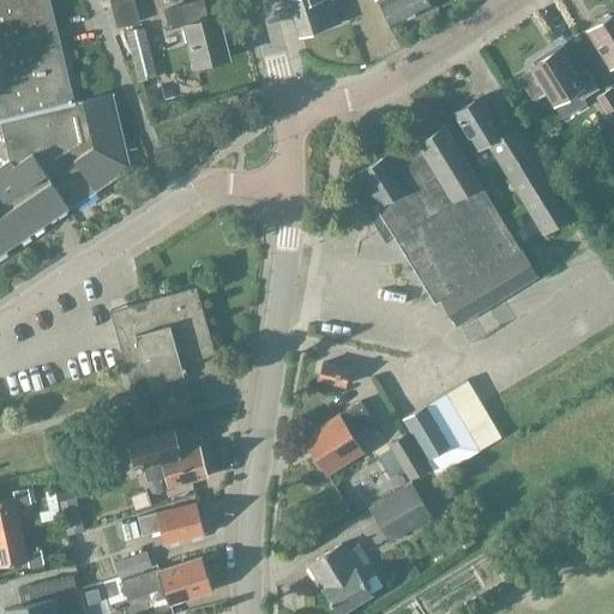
[(0,0),(0,122),(10,162),(0,168),(0,252),(67,208),(65,203),(90,186),(95,193),(131,169),(113,95),(74,104),(49,0),(0,0)]
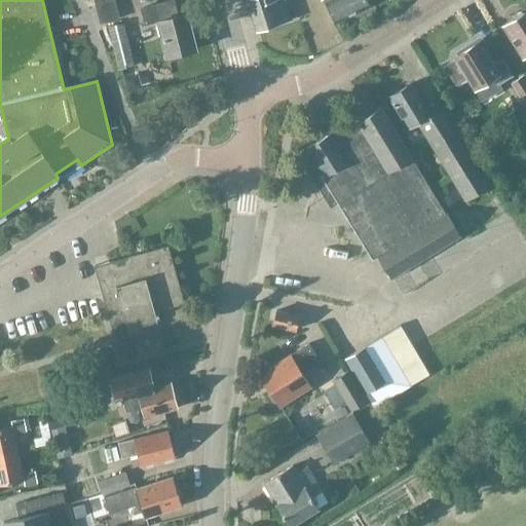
[(291,21),(285,0),(251,0),(247,1),(257,32),(291,21)]
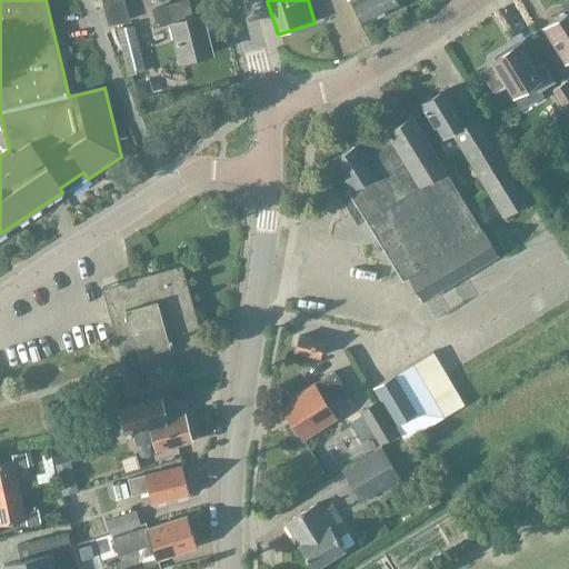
[(351,0),(365,25),(398,8),(395,0),(351,0)]
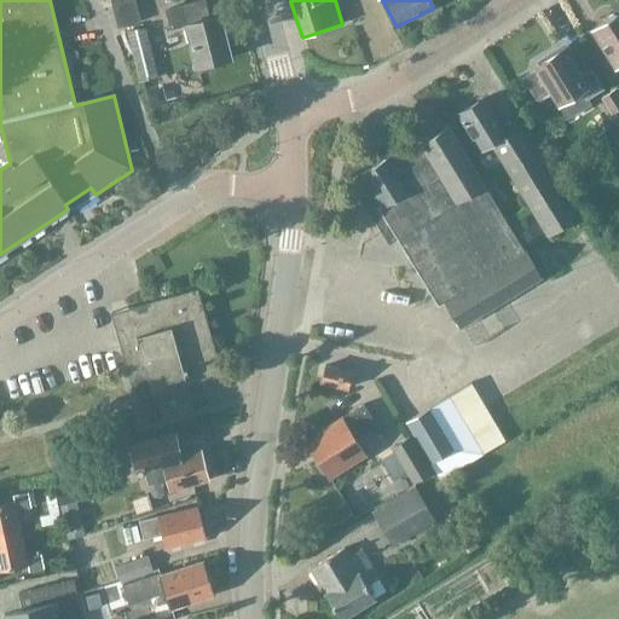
[(208,19),(203,1),(183,6),(163,10),(169,30),(186,27),(198,73),(214,69),(213,64),(229,61),(219,17),(208,19)]
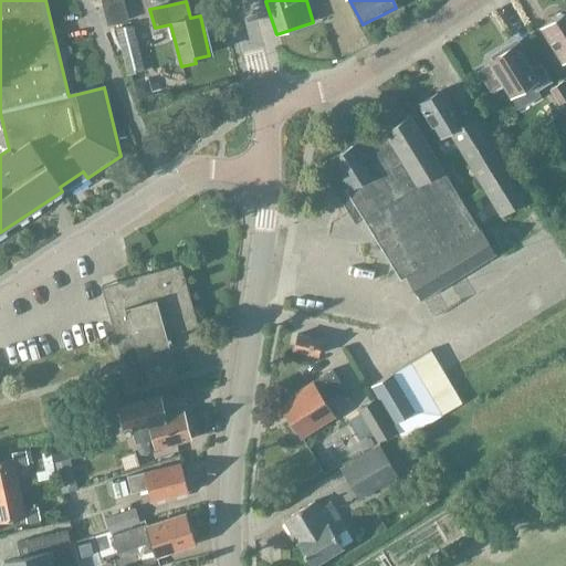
[(565,14),(543,29),(565,65),(565,14)]
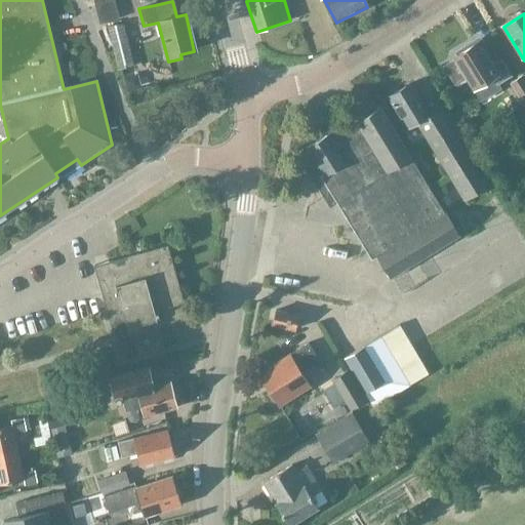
[(118,70),(133,66),(122,23),(107,27),(118,70)]
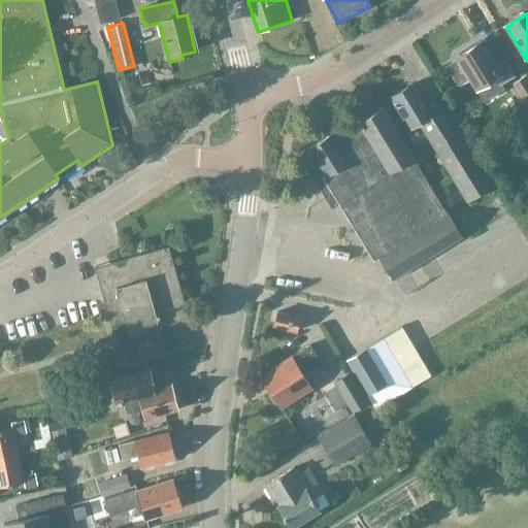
[(500,86),(514,77),(504,62),(497,67),(482,42),(456,59),(458,61),(448,67),(455,79),(465,73),(477,93),(497,80),(500,86)]
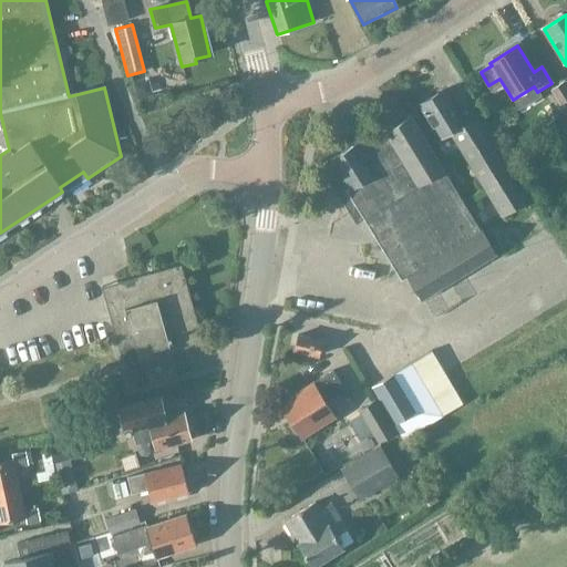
[(562,106),(566,102),(566,89),(564,84),(553,91),(562,106)]
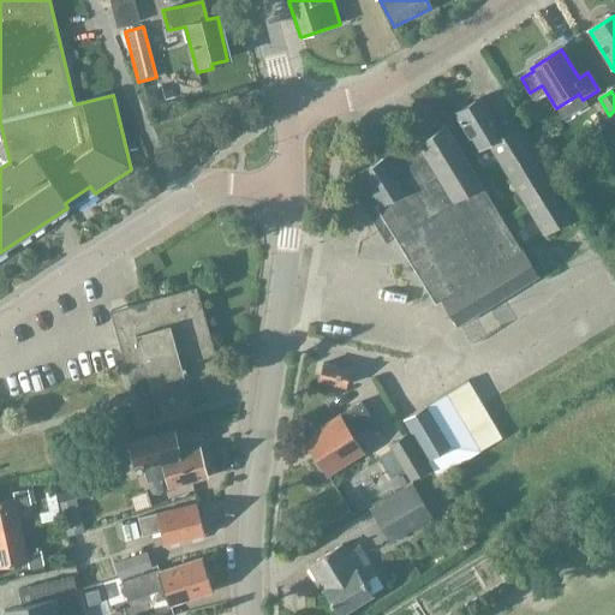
[(477,151),(482,149),(489,144),(545,234),(573,216),(532,150),(536,148),(521,124),(505,133),(483,99),(454,117),(477,151)]
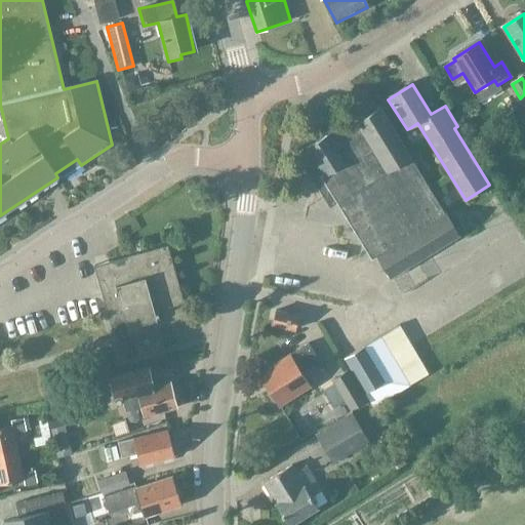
[(458,237),(380,108),(358,122),(356,119),(307,149),(324,176),(321,178),(371,260),(377,257),(391,279),(458,237)]
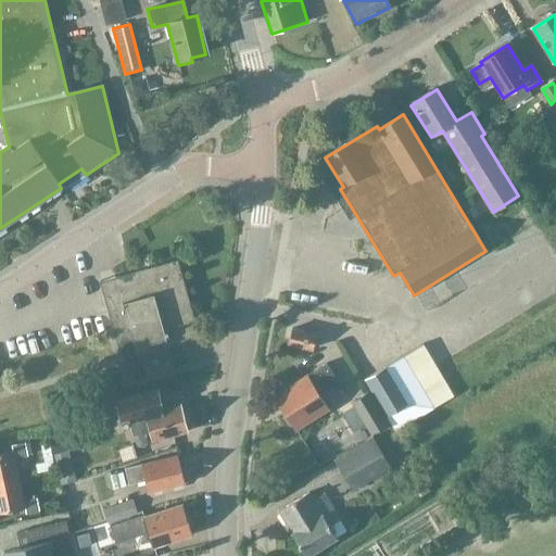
[(118,292),(109,295),(122,342),(131,339),(136,354),(138,354),(144,379),(174,370),(167,348),(199,338),(177,260),(115,277),(118,292)]
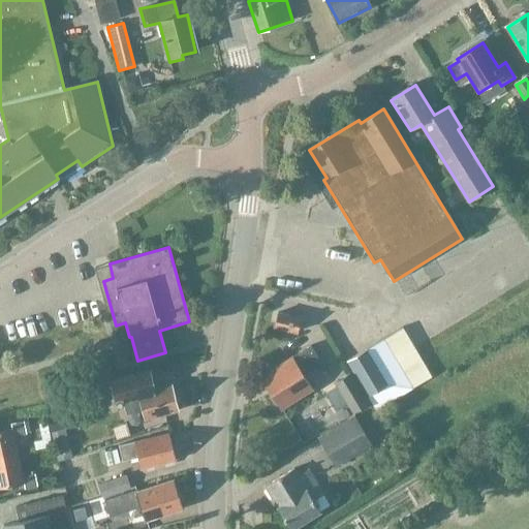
[(297,334),(300,320),(278,315),(275,329),(297,334)]
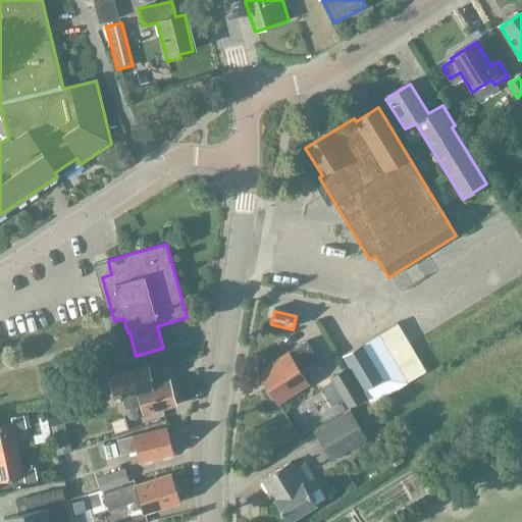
[(371,405),(427,371),(397,323),(342,356),(371,405)]
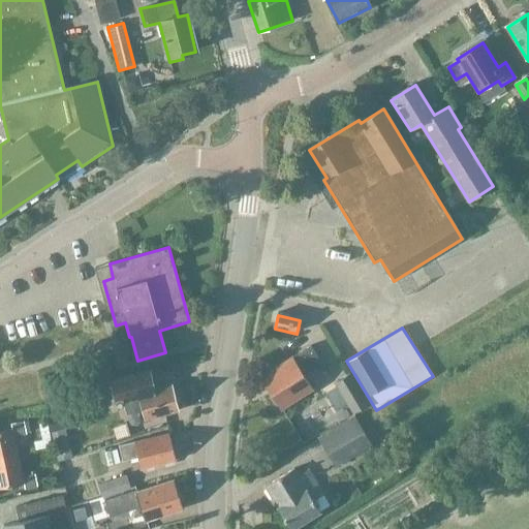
[(303,376),(321,365),(310,347),(260,378),(281,410),(312,391),(303,376)]
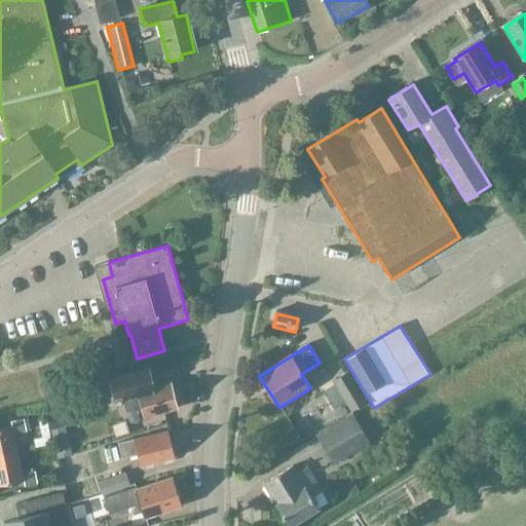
[(147,370),(109,380),(113,400),(121,398),(125,413),(142,408),(145,418),(177,410),(176,406),(176,405),(177,405),(177,404),(177,402),(177,401),(177,400),(176,399),(175,398),(174,397),(173,397),(170,384),(152,388),(147,370)]
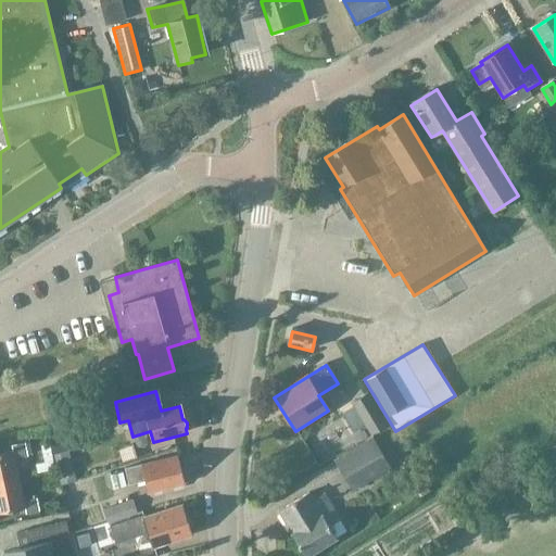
[(370,437),(388,426),(368,393),(350,404),(370,437)]
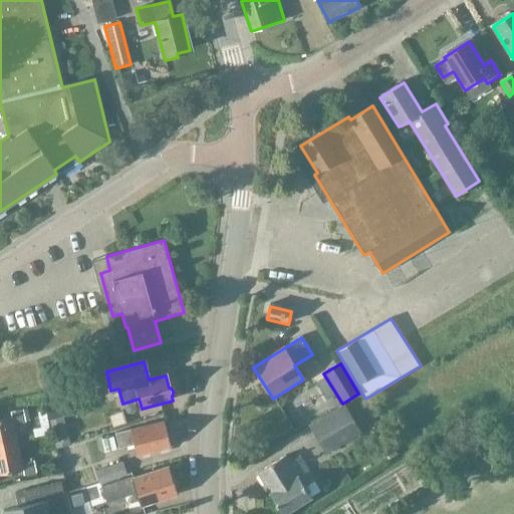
[(45,405),(50,420),(57,447),(70,443),(62,417),(72,414),(67,399),(45,405)]
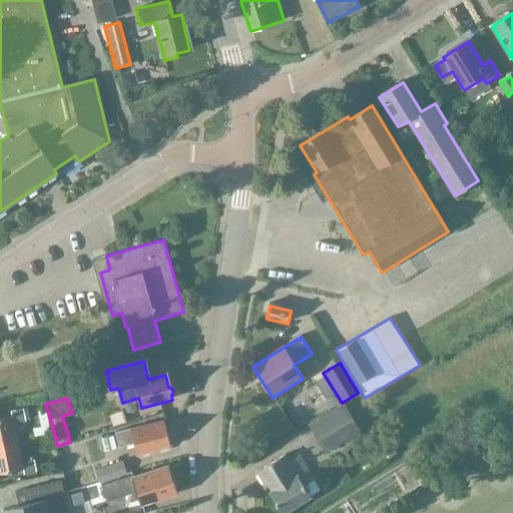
[(326,452),(361,430),(345,403),(309,425),(326,452)]
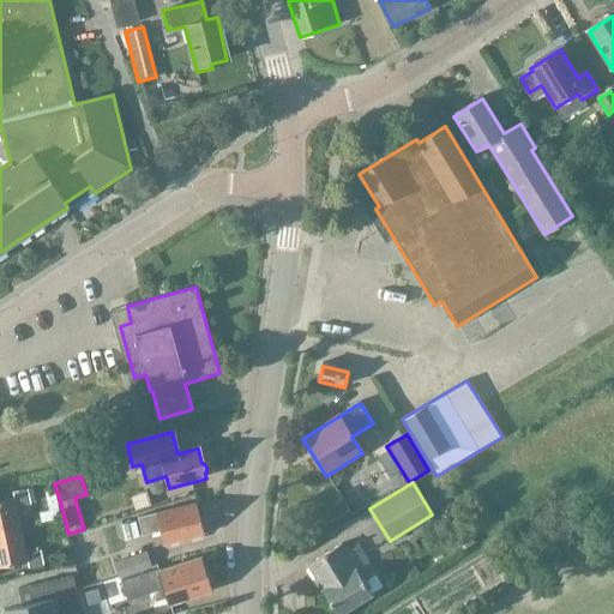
[(0,501),(0,534),(20,530),(16,507),(30,504),(26,491),(12,493),(13,499),(0,501)]
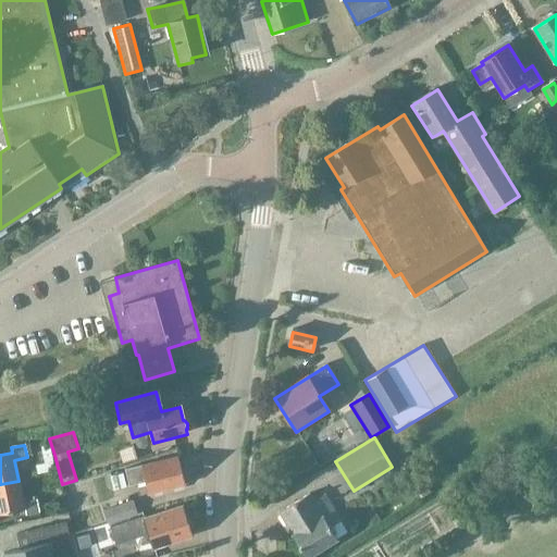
[(147,494),(184,485),(177,458),(125,470),(130,486),(145,482),(147,494)]
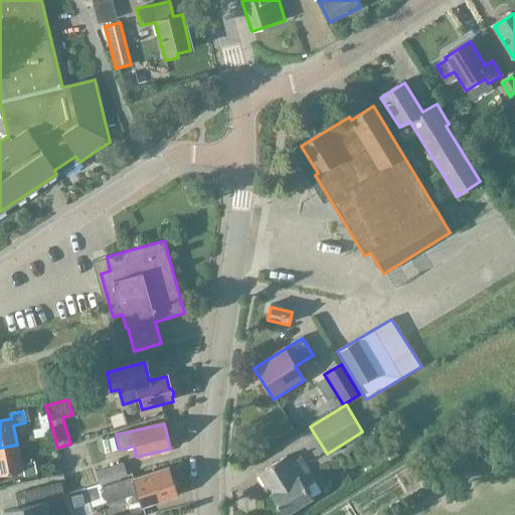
[(21,464),(17,445),(0,448),(0,476),(23,472),(24,477),(35,474),(33,462),(21,464)]
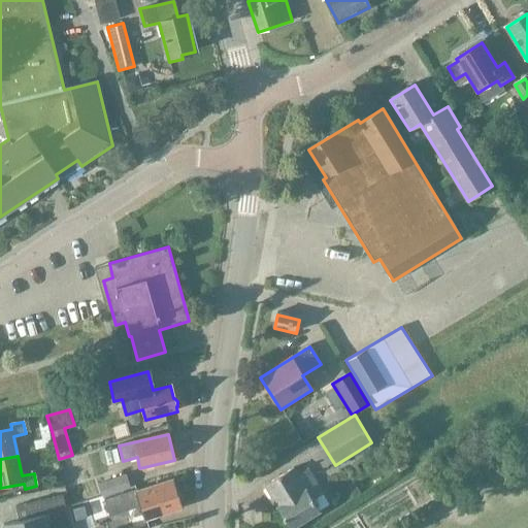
[(294,527),(319,513),(315,506),(319,504),(315,497),(321,494),(317,486),(307,471),(297,476),(293,469),(264,487),(277,508),(277,509),(288,527),(294,527)]
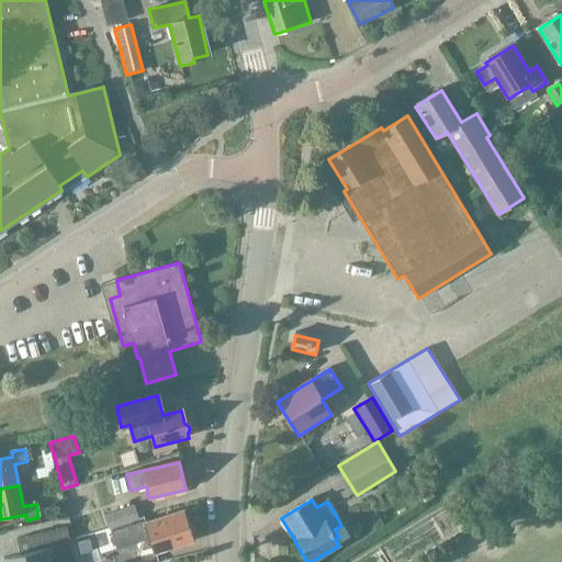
[(108,531),(138,520),(133,505),(103,515),(108,531)]
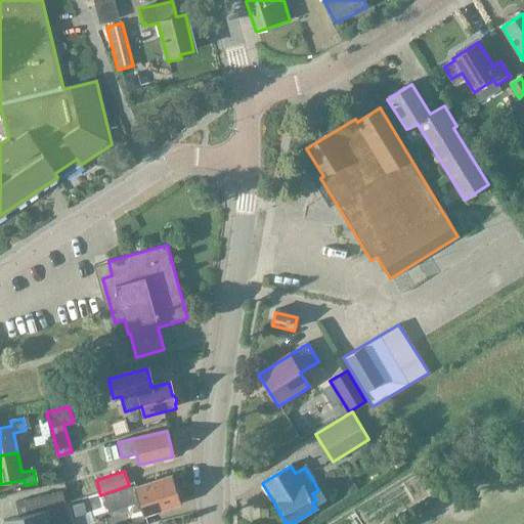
[(136,486),(103,496),(108,512),(140,501),(144,515),(179,504),(171,477),(136,488),(136,486)]
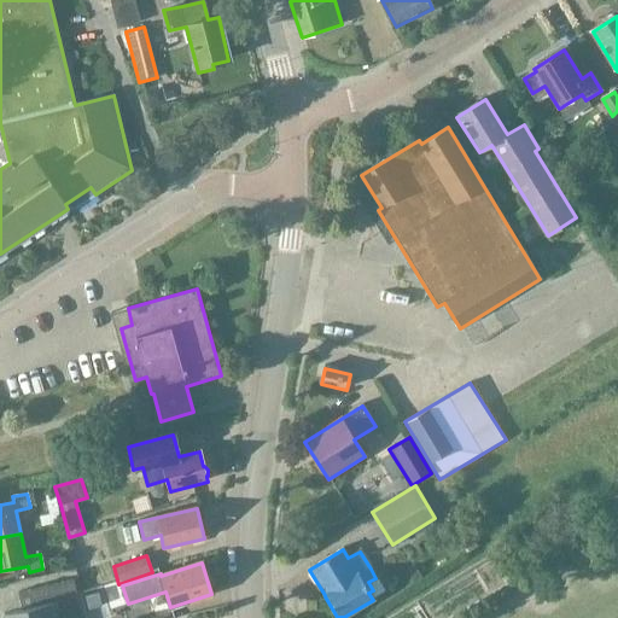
[(71,579),(46,586),(51,606),(76,599),(71,579)]
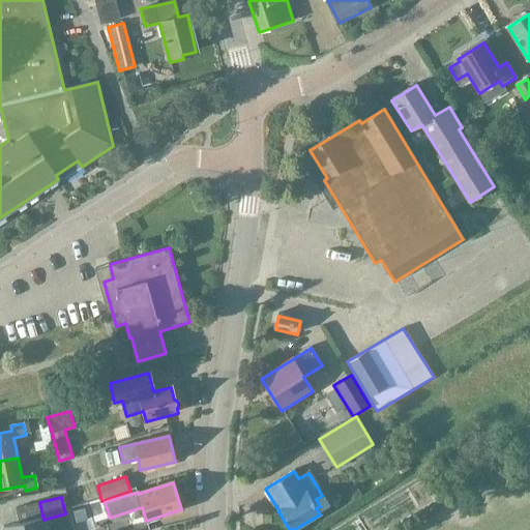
[(46,529),(43,520),(39,502),(16,508),(19,523),(3,527),(3,529),(46,529)]
